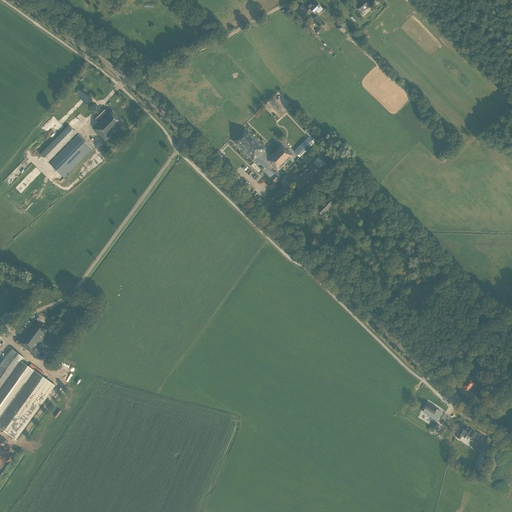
[(315,15),(317,13),(316,11),(320,7),(313,0),(305,8),(302,5),(299,9),(305,15),(308,11),(310,9),(315,15)]
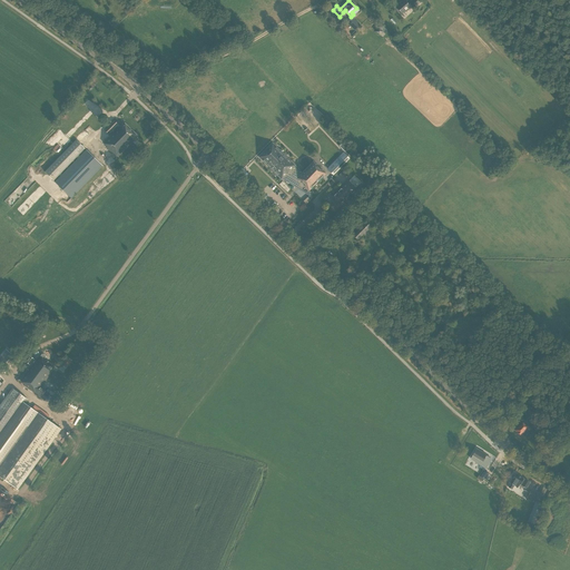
[(405,12),(411,8),(413,9),(421,2),(418,0),(414,0),(410,5),(404,0),(399,5),(400,6),(396,8),(402,15),(405,11),(405,12)]
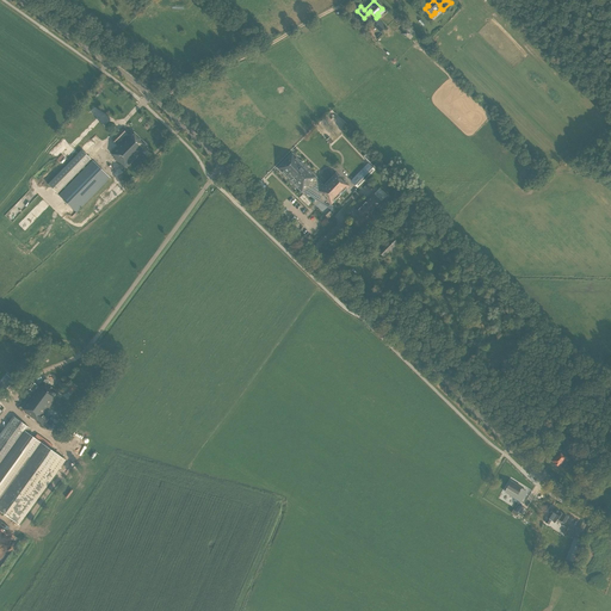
[(372,25),(381,34),(386,28),(377,19),(372,25)]
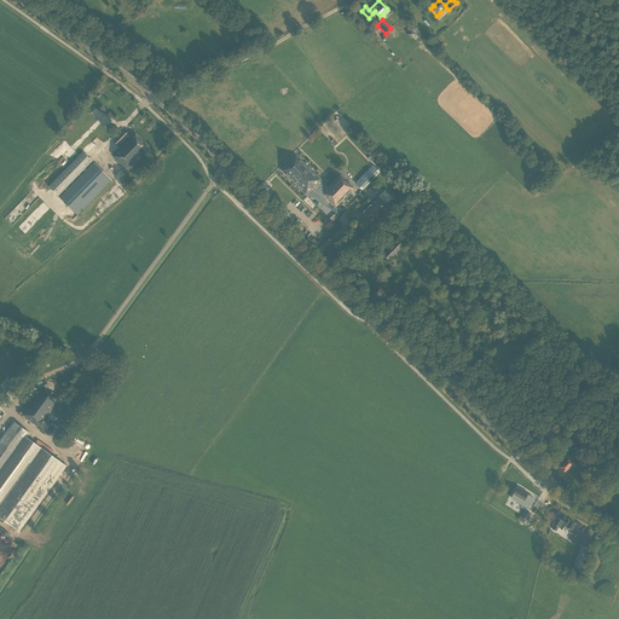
[(408,35),(412,39),(415,35),(417,38),(421,33),(415,28),(408,35)]
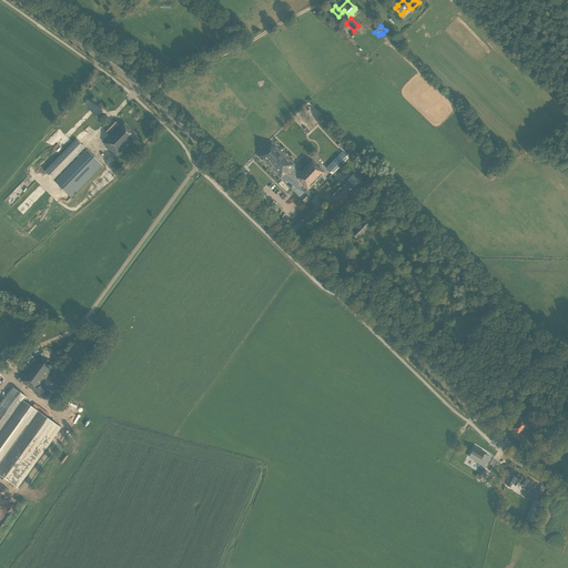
[(46,143),(58,155),(95,117),(83,104),(46,143)]
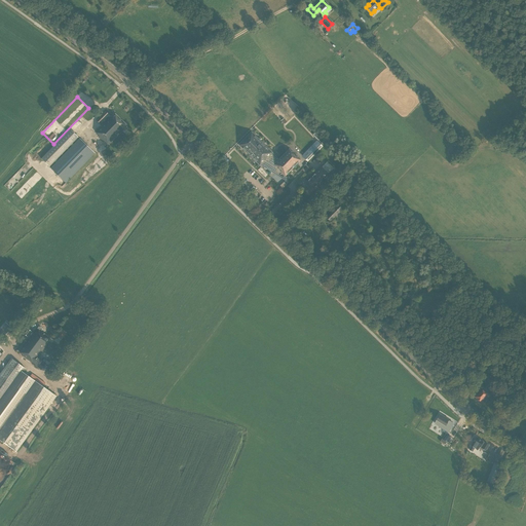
[(114,113),(110,117),(109,115),(106,111),(97,121),(100,124),(108,116),(110,118),(96,133),(99,136),(99,137),(108,146),(123,129),(125,128),(125,127),(127,125),(114,113)]
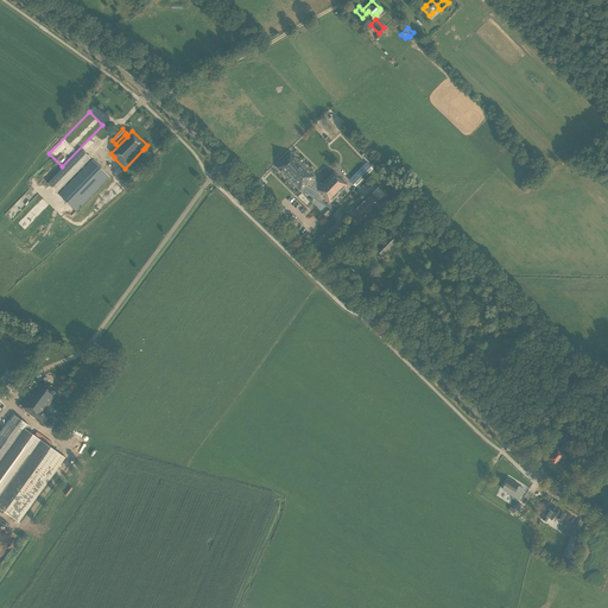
[(81,150),(48,184),(57,194),(90,159),(81,150)]
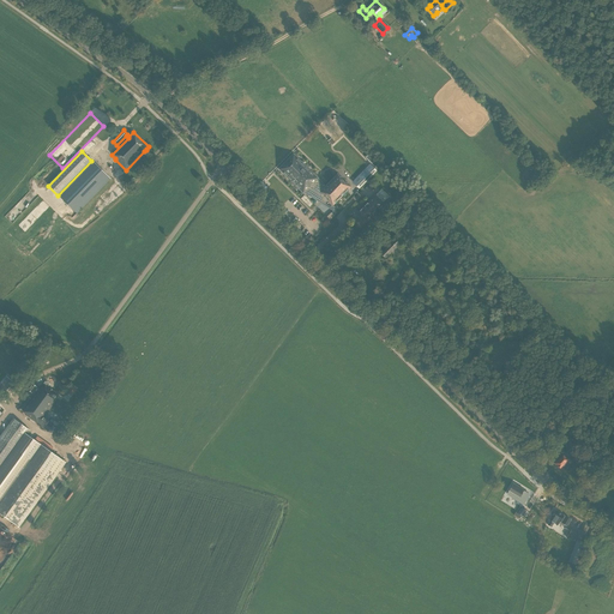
[(345,182),(347,182),(343,179),(342,179),(337,174),(324,187),(317,180),(317,179),(294,156),(280,169),(304,193),(305,192),(324,204),(327,200),(327,202),(333,206),(351,187),(345,182)]
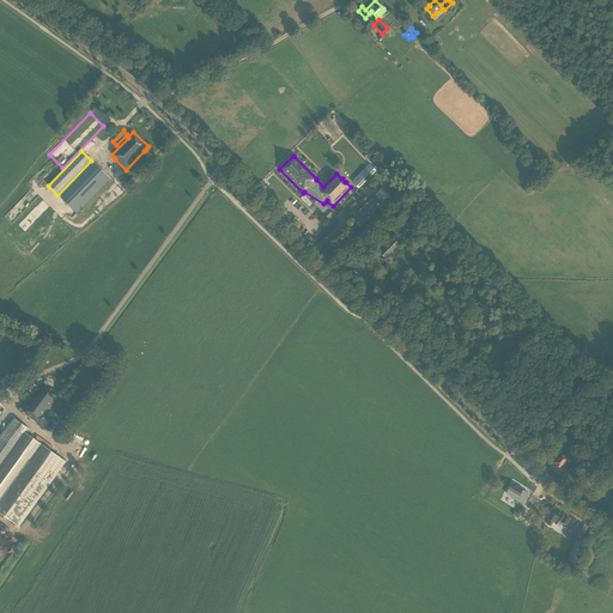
[(77,213),(108,182),(110,180),(92,162),(59,196),(77,213)]
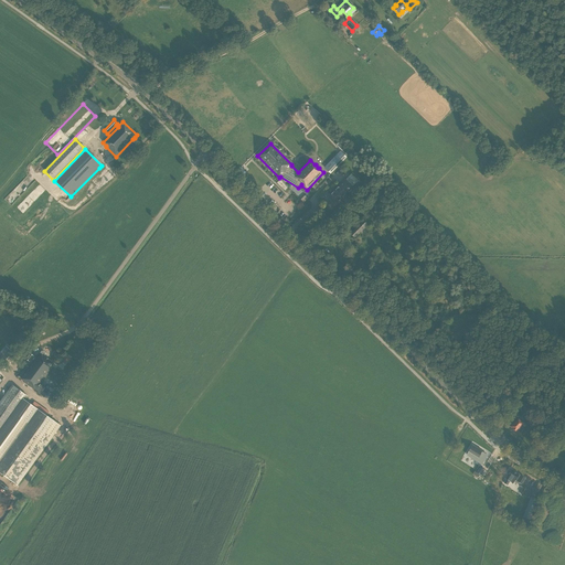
[(348,158),(342,153),(327,169),(331,173),(348,158)]
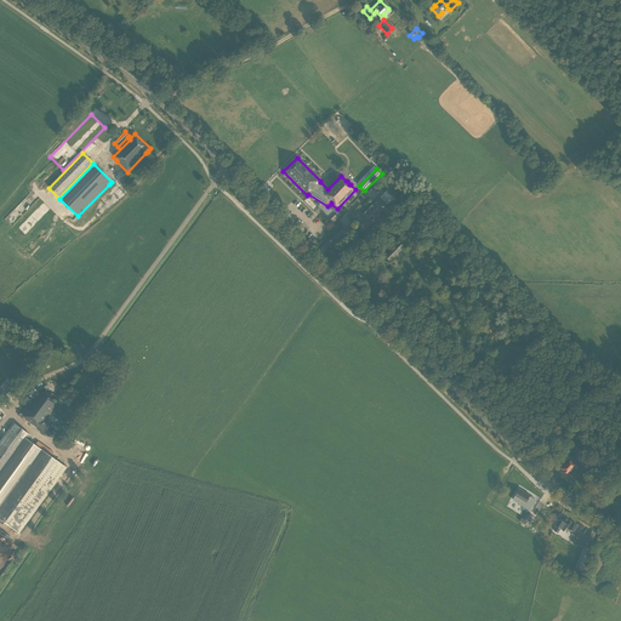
[(399,187),(409,195),(412,192),(403,183),(399,187)]
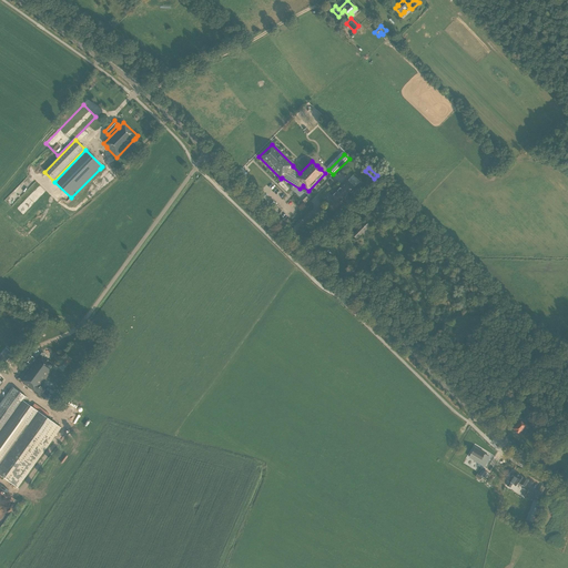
[(332,196),(340,204),(355,189),(354,188),(361,182),(355,178),(358,174),(357,172),(354,175),(353,175),(347,181),(332,196)]
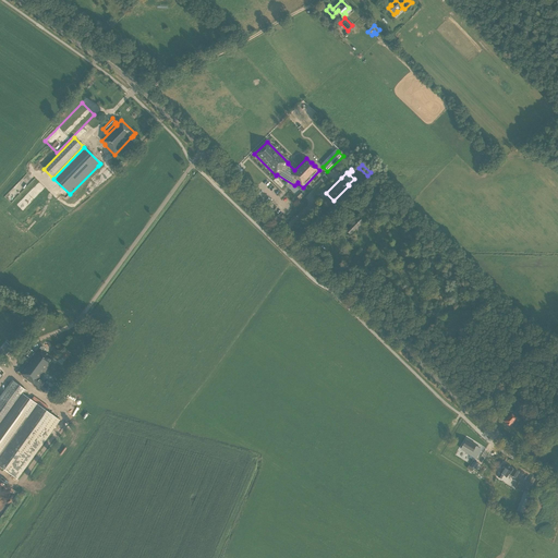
[(343,206),(347,208),(353,203),(351,199),(343,206)]
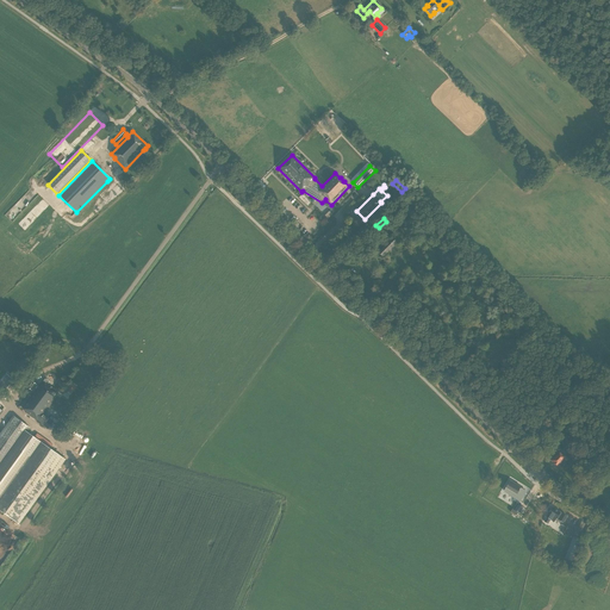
[(392,238),(388,242),(388,241),(385,244),(385,246),(378,253),(383,257),(384,255),(385,256),(397,243),(397,242),(392,238)]
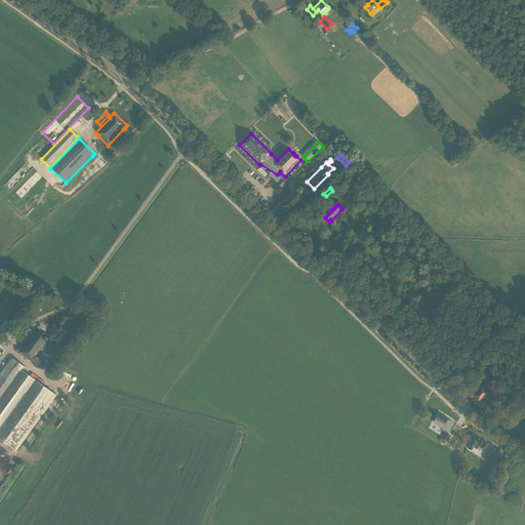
[(70,318),(75,321),(81,313),(76,309),(70,318)]
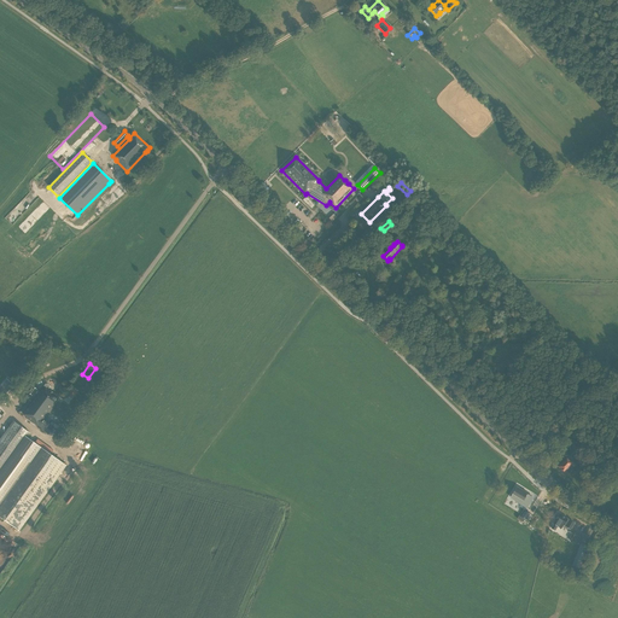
[(0,385),(0,392),(9,401),(18,390),(6,379),(0,385)]
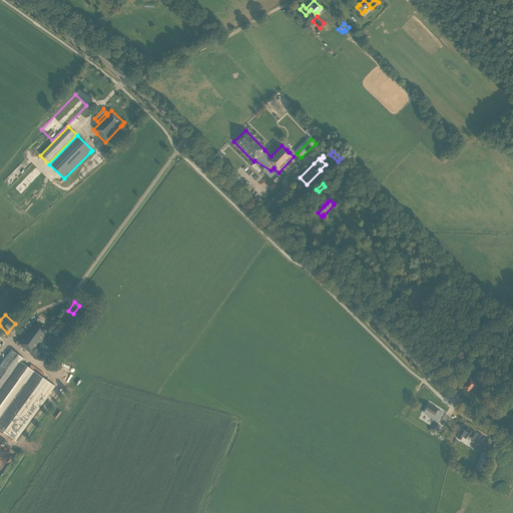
[(69,321),(68,320),(69,318),(65,315),(57,328),(62,331),(69,321)]
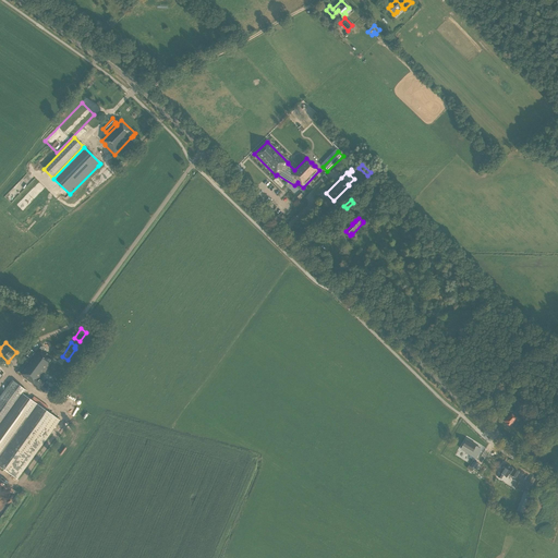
[(39,349),(36,353),(34,351),(34,352),(29,349),(25,354),(31,359),(28,363),(27,362),(19,372),(24,376),(24,377),(45,392),(49,386),(39,379),(51,364),(50,363),(53,360),(44,352),(45,350),(45,349),(43,347),(41,347),(39,349)]
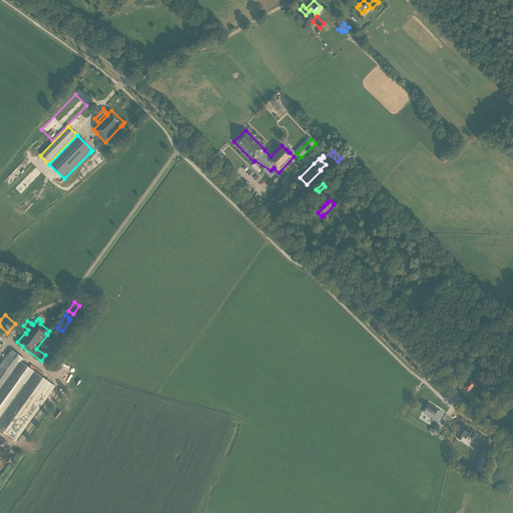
[(43,342),(46,344),(43,348),(48,351),(53,346),(45,340),(43,342)]
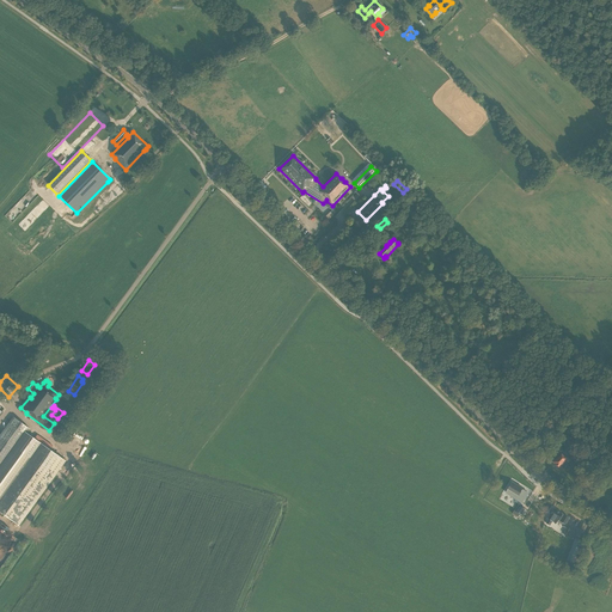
[(0,435),(0,512),(19,526),(66,461),(26,433),(30,429),(13,417),(0,435)]
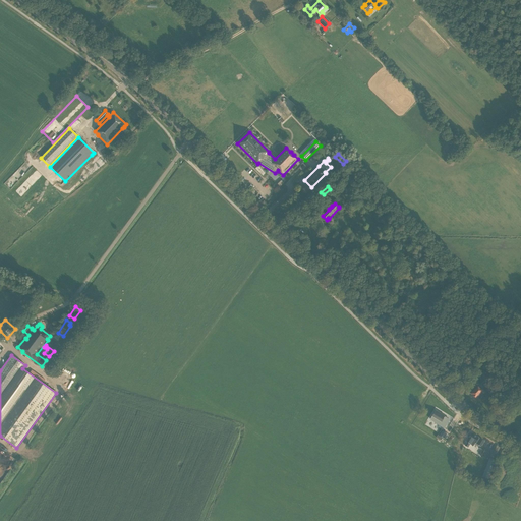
[(476,386),(472,390),(473,391),(470,394),(473,396),(473,397),(474,398),(475,398),(476,399),(477,397),(479,399),(481,396),(479,394),(482,391),(476,386)]
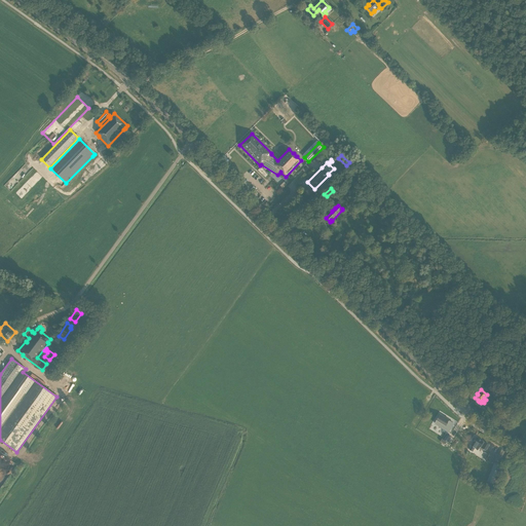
[(444,427),(443,428),(446,430),(450,424),(447,422),(449,420),(440,414),(436,420),(437,421),(435,423),(440,426),(440,425),(444,427)]
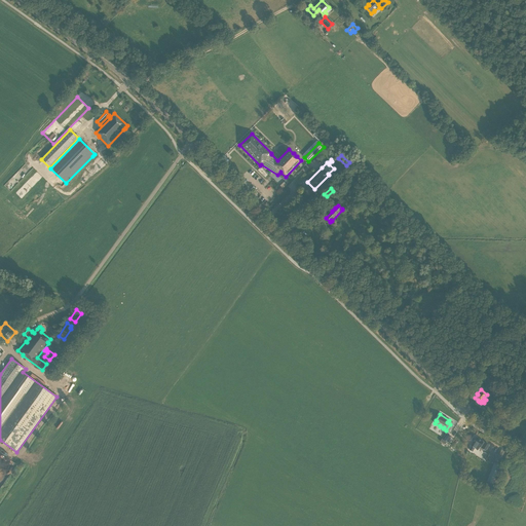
[(483,442),(476,438),(475,440),(474,439),(473,440),(474,441),(472,444),(473,445),(470,450),(473,452),(476,447),(479,449),(480,447),(482,449),(485,451),(488,445),(483,442)]
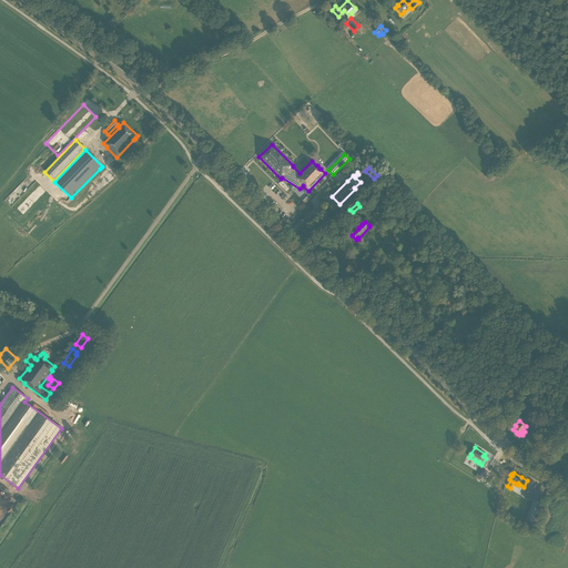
[(526,520),(533,523),(539,504),(534,501),(526,520)]
